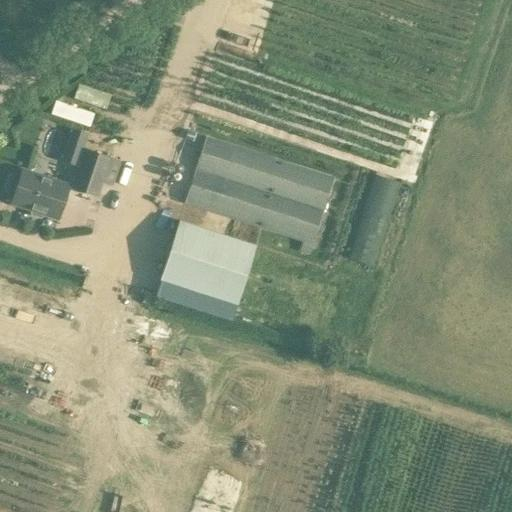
[(205,137),(184,203),(301,241),(298,252),(309,255),(334,179),(205,137)]
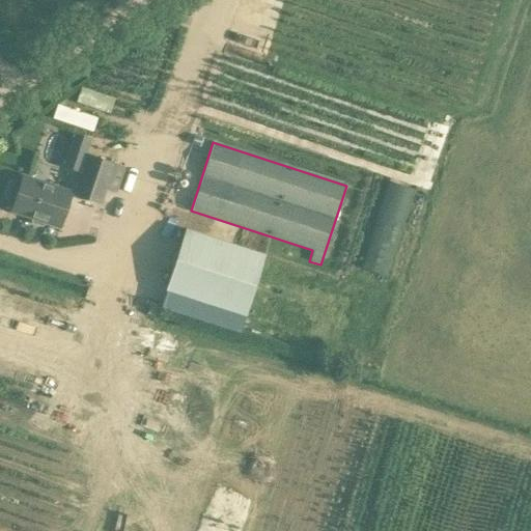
[(123,168),(88,156),(74,196),(101,205),(105,192),(114,194),(123,168)]
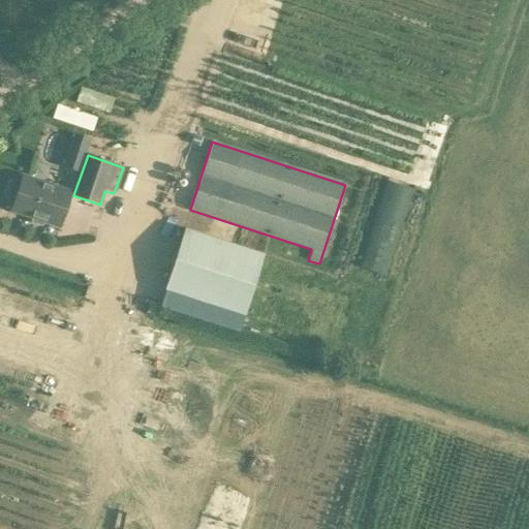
[(59,226),(70,193),(22,177),(10,210),(32,217),(32,222),(42,226),(45,222),(59,226)]
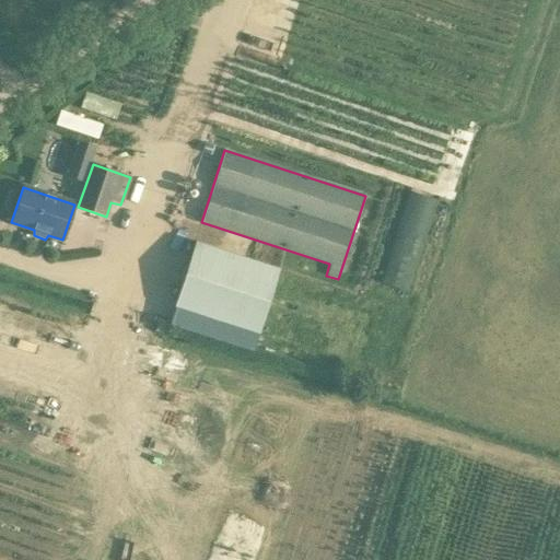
[(257,333),(278,270),(195,243),(174,305),(257,333)]
